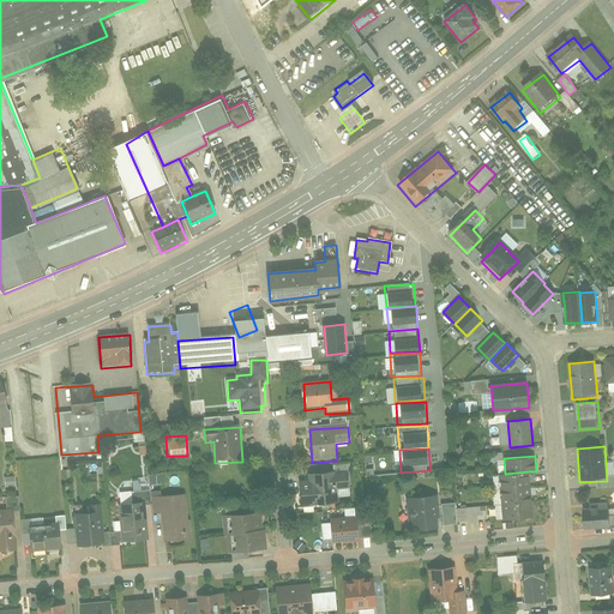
[(531,487),(529,471),(505,474),(498,475),(500,491),(531,487)]
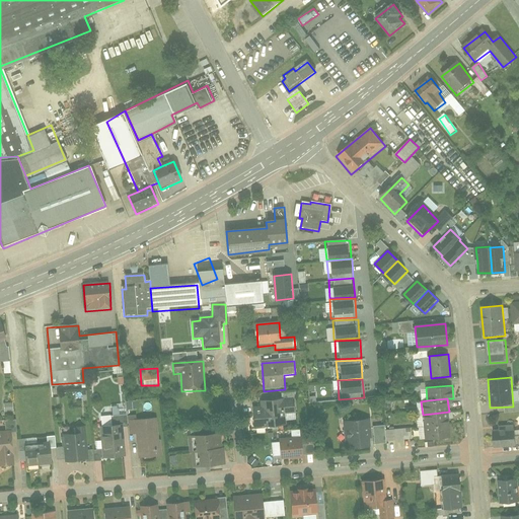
[(294,399),(261,402),(262,411),(253,412),(254,432),(287,430),(286,416),(295,415),(294,399)]
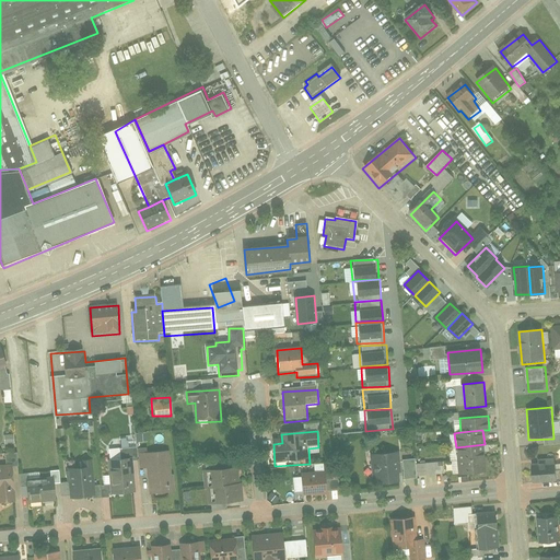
[(137,443),(149,441),(147,432),(135,434),(137,443)]
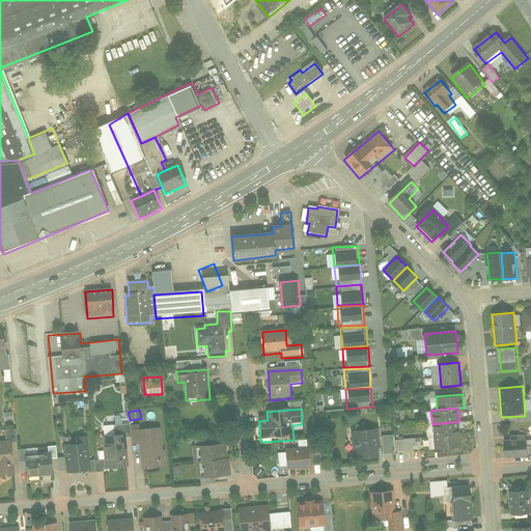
[(460,435),(459,421),(432,424),(434,438),(460,435)]
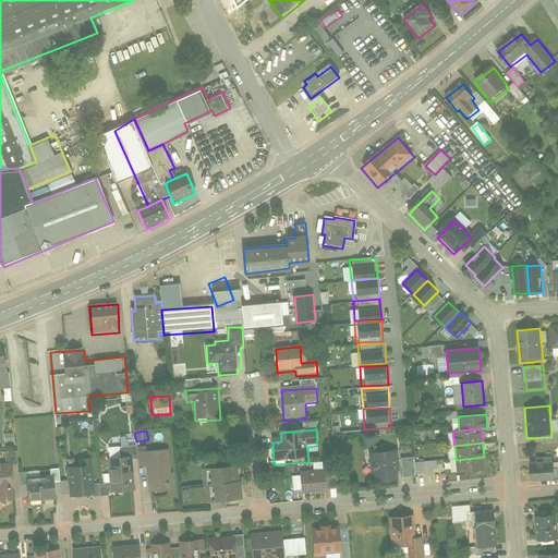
[(111,475),(131,473),(130,456),(120,457),(119,447),(109,448),(111,475)]
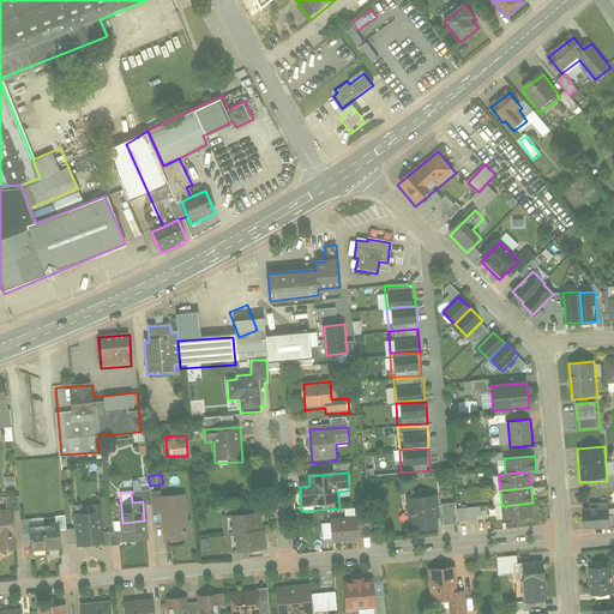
[(440,528),(438,494),(408,498),(410,535),(435,533),(435,528),(440,528)]
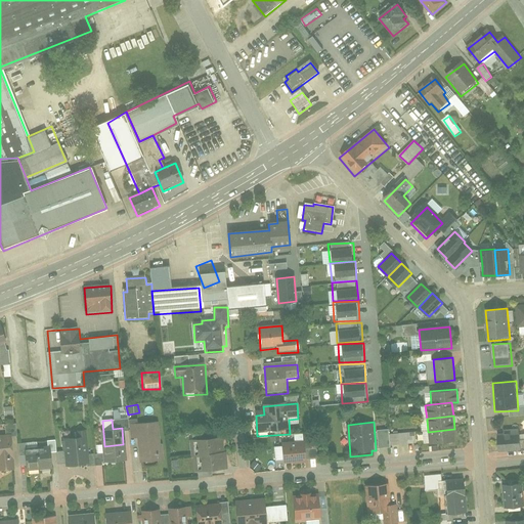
[(163,463),(159,423),(136,425),(130,425),(131,441),(137,441),(139,465),(163,463)]
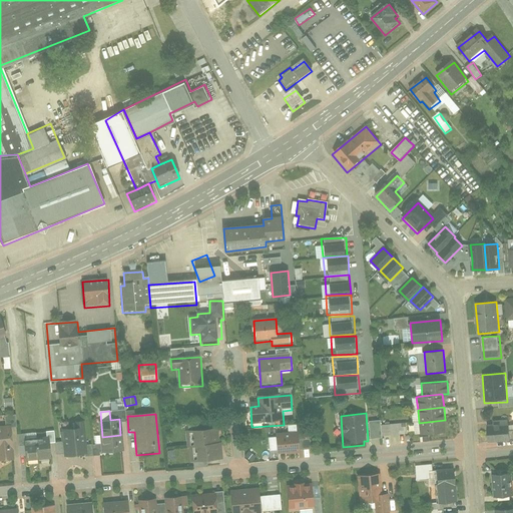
[(370,421),(371,437),(408,435),(407,423),(382,424),(381,420),(370,421)]
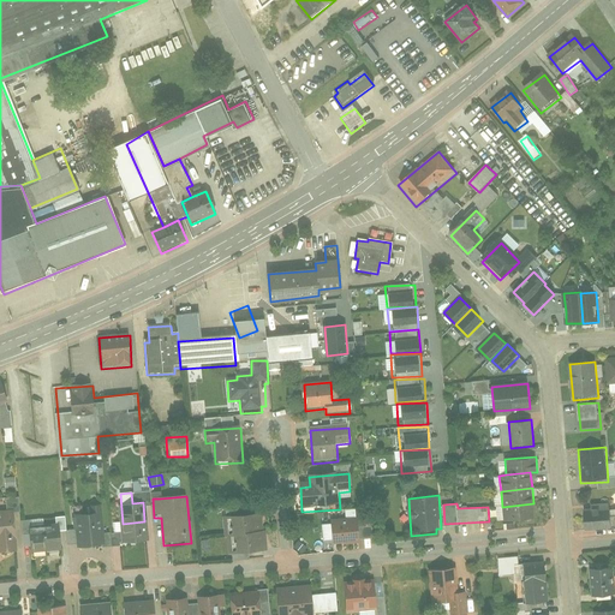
[(535,519),(533,503),(502,507),(503,521),(535,519)]
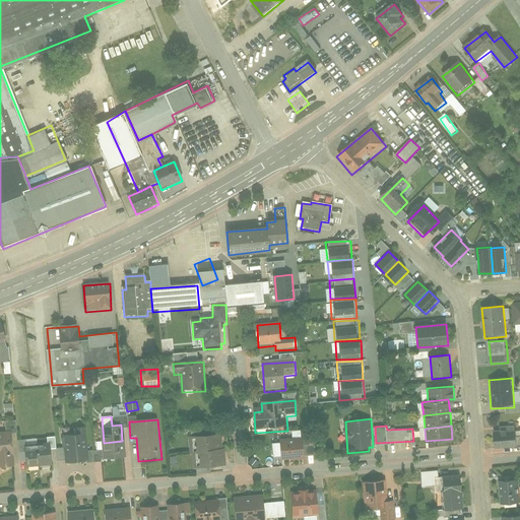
[(519,428),(495,430),(496,447),(519,446),(519,428)]
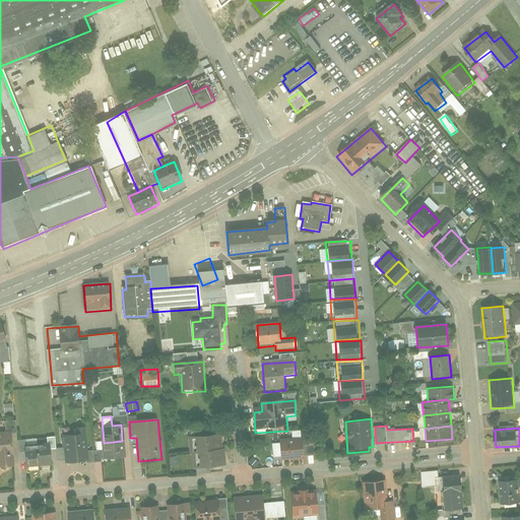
[(0,469),(15,468),(12,434),(0,434),(0,469)]
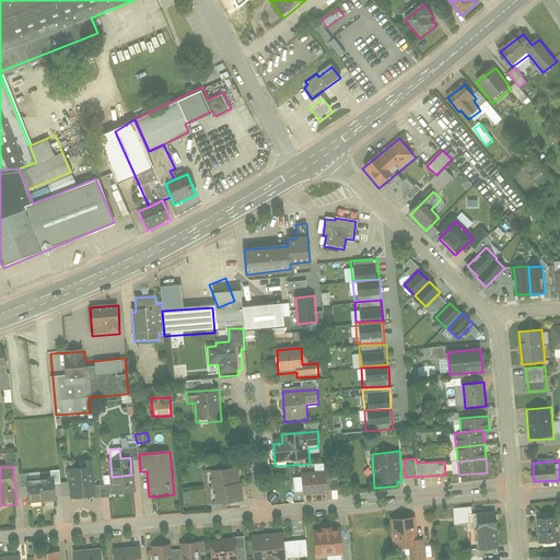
[(93,467),(67,470),(70,501),(96,499),(93,467)]
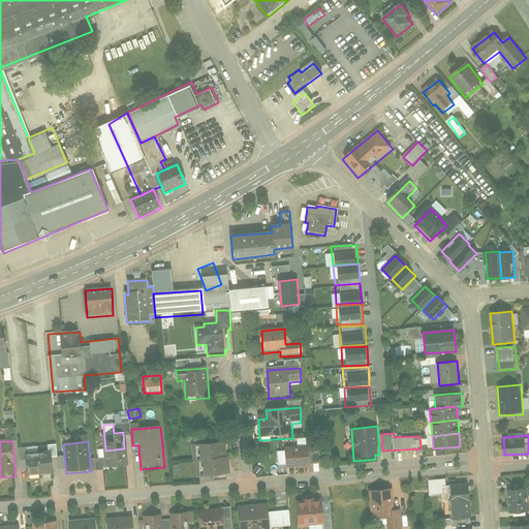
[(194,461),(224,459),(223,442),(191,443),(192,461),(194,461)]
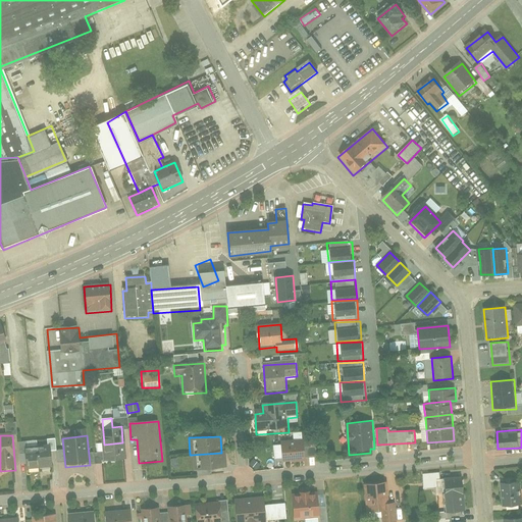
[(306,463),(304,440),(280,442),(282,465),(306,463)]
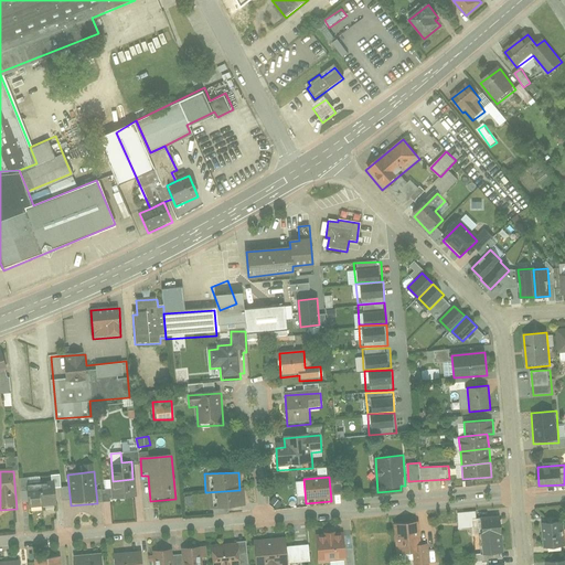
[(132,479),(113,481),(114,489),(109,489),(109,498),(135,496),(132,479)]
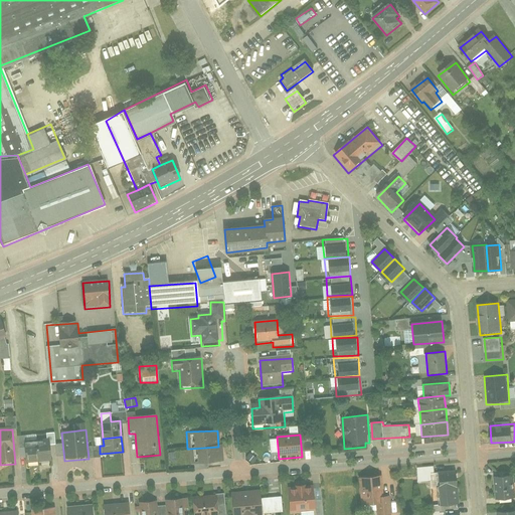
[(50,458),(48,439),(36,440),(38,460),(50,458)]
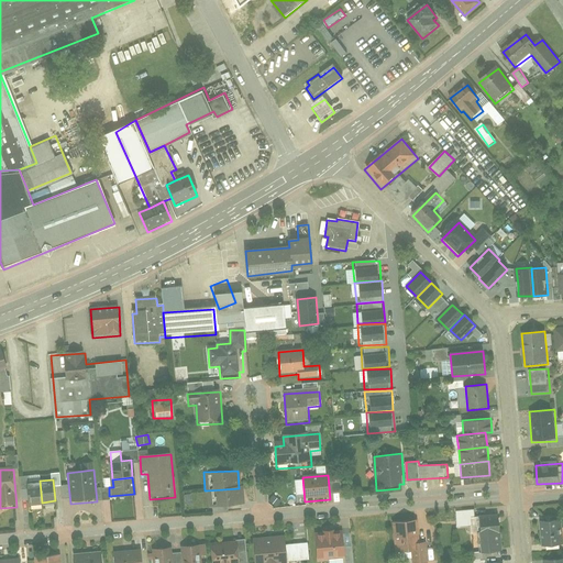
[(42,503),(40,481),(26,483),(29,504),(42,503)]
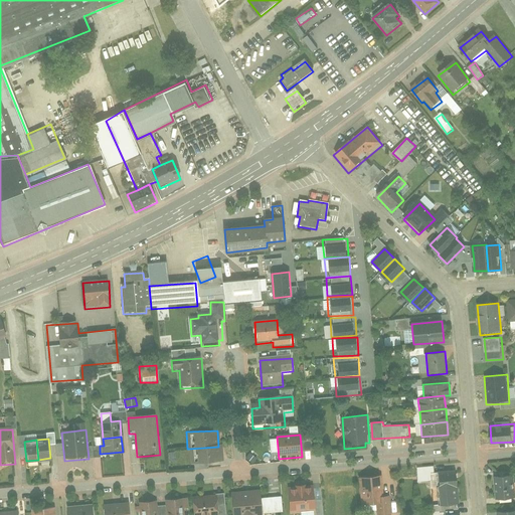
[(190,466),(221,464),(220,447),(218,447),(189,449),(190,466)]
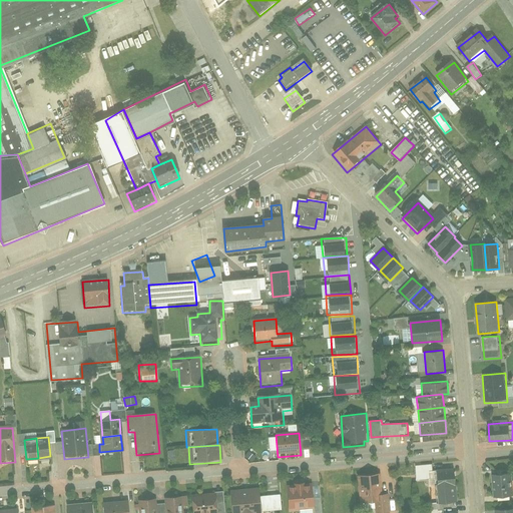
[(435,471),(438,505),(458,503),(455,469),(435,471)]
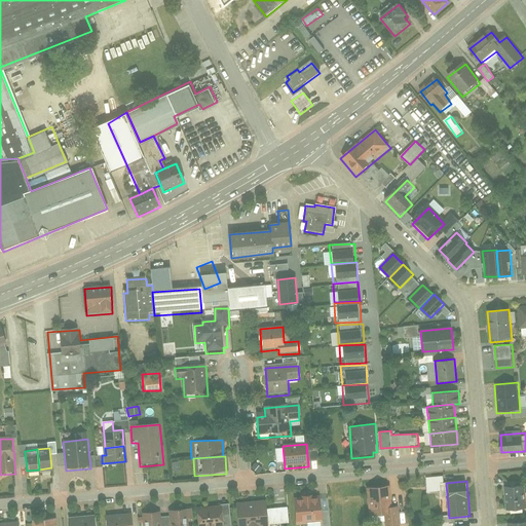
[(400,525),(399,508),(392,509),(390,486),(368,488),(371,518),(383,517),(383,525),(400,525)]
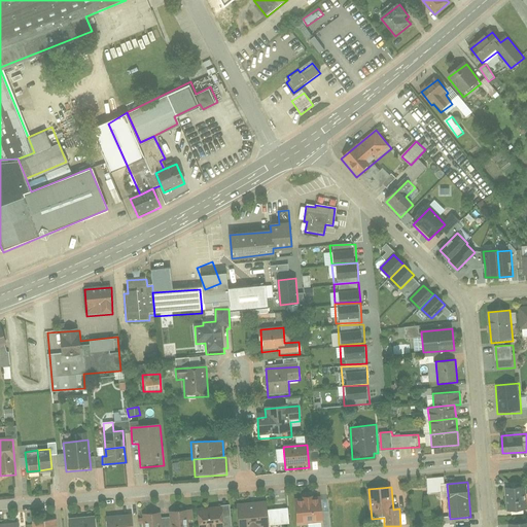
[(526,487),(505,490),(507,514),(526,511),(526,487)]
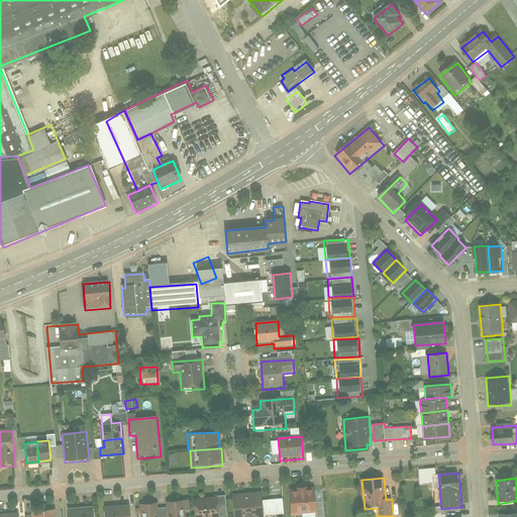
[(316,484),(290,486),(292,516),(318,514),(316,484)]
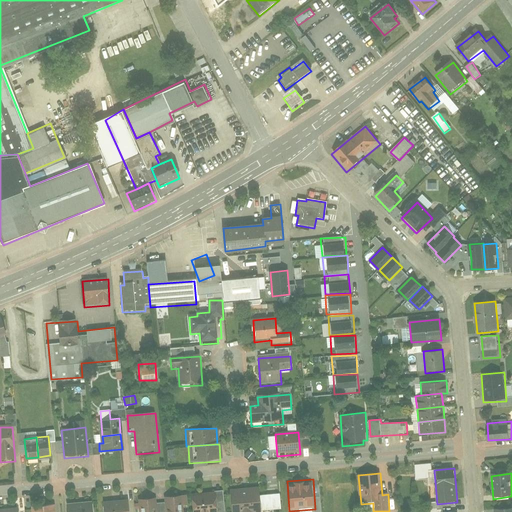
[(229,511),(262,511),(261,490),(239,492),(239,488),(227,489),(229,511)]
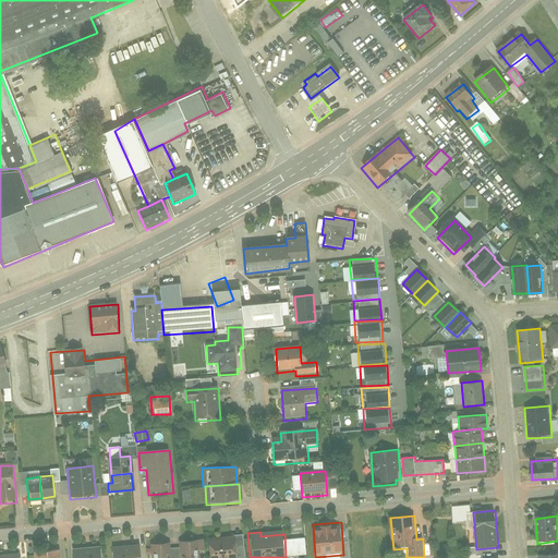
[(237,557),(235,537),(209,541),(210,557),(237,557)]
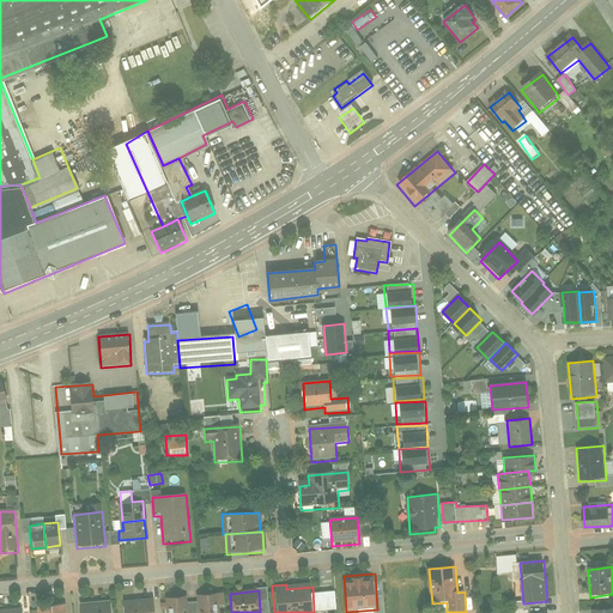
[(219,612),(218,593),(201,594),(199,598),(199,612),(219,612)]
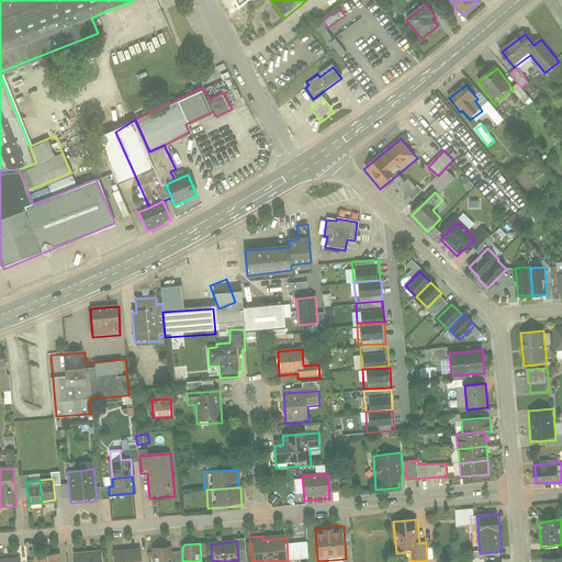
[(171,561),(170,546),(152,548),(152,561),(171,561)]
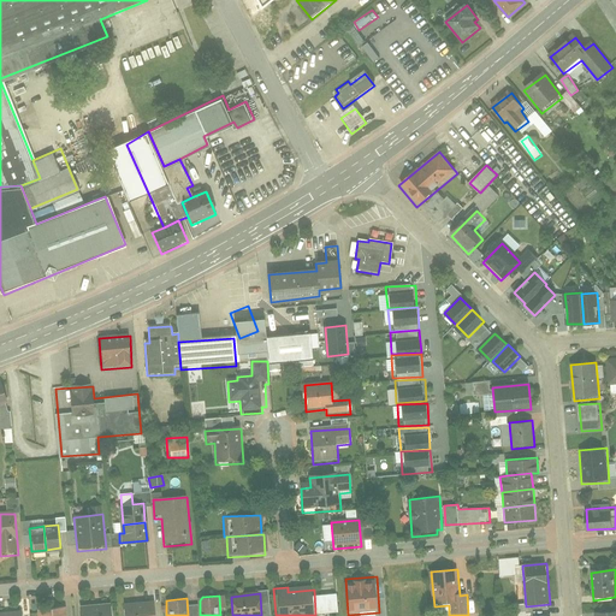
[(157,615),(155,600),(124,603),(125,615),(157,615)]
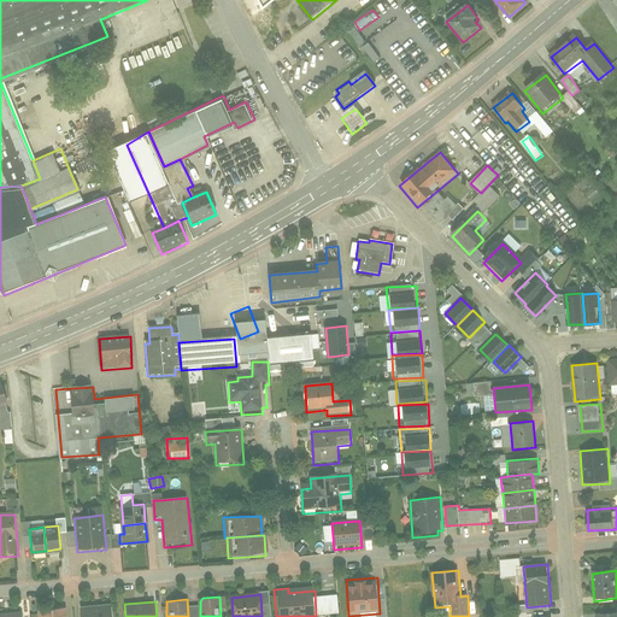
[(113,616),(112,604),(80,607),(80,616),(113,616)]
